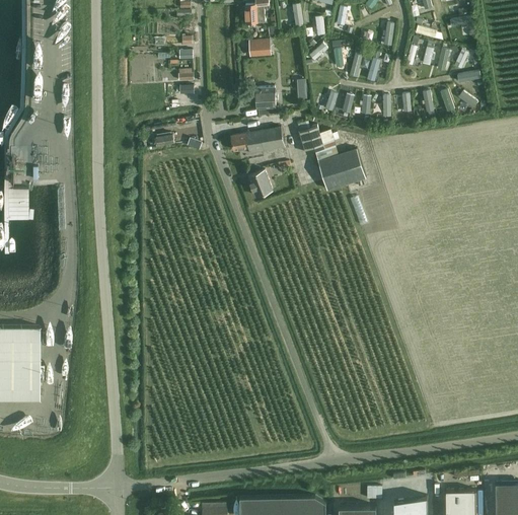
[(311,13),(310,0),(302,0),(303,14),(311,13)]
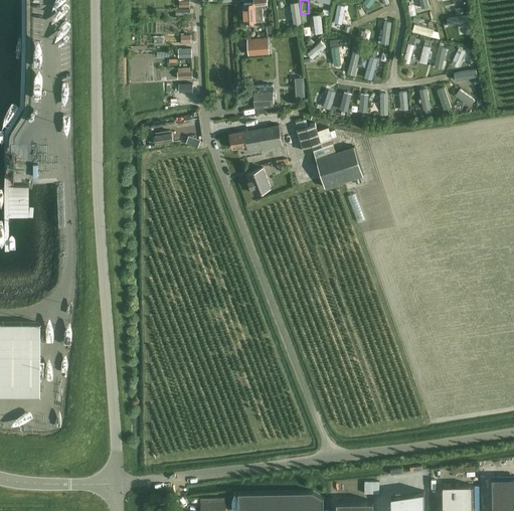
[(261,9),(266,8),(266,1),(252,2),(253,7),(242,8),(243,26),(262,25),(261,9)]
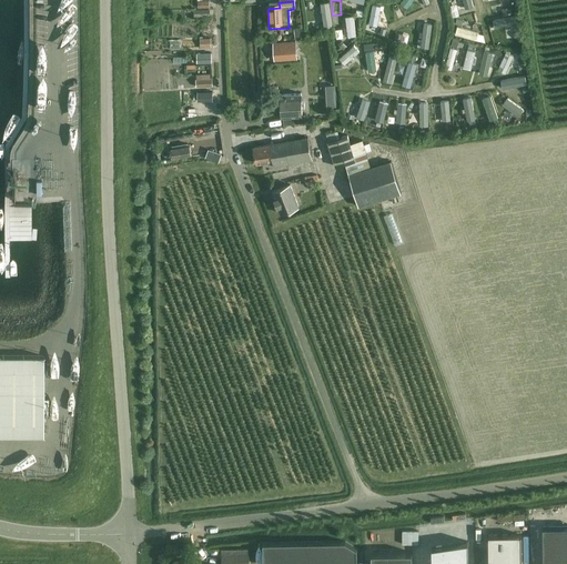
[(517,37),(524,36),(520,14),(514,14),(517,37)]
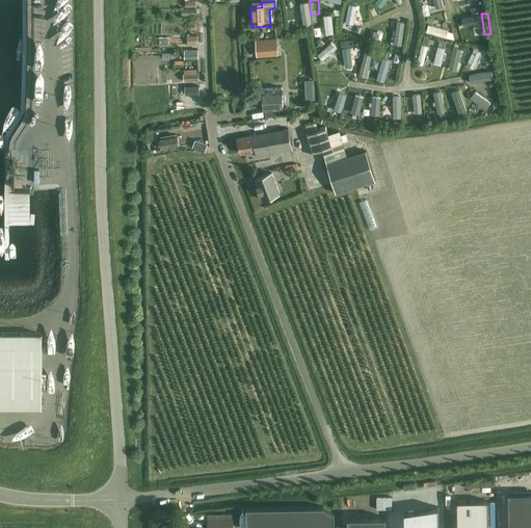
[(441,24),(458,29),(460,22),(443,18),(441,24)]
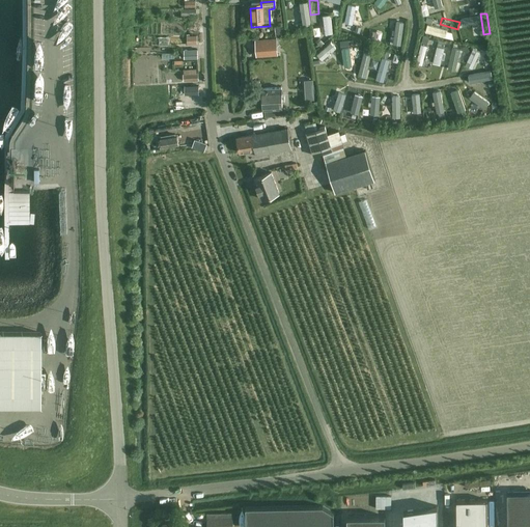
[(439,59),(441,52),(433,50),(435,40),(428,38),(424,56),(439,59)]
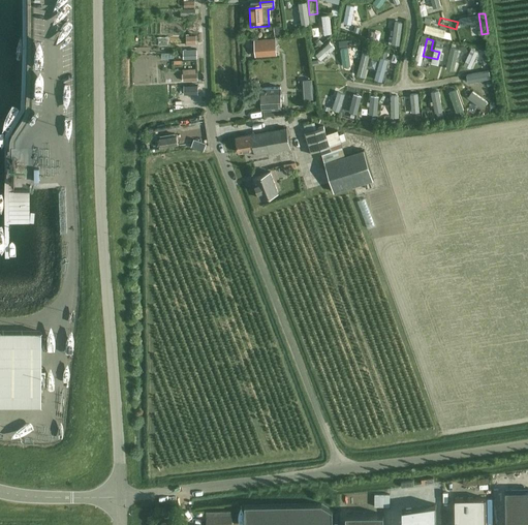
[(350,61),(358,60),(355,41),(348,42),(350,61)]
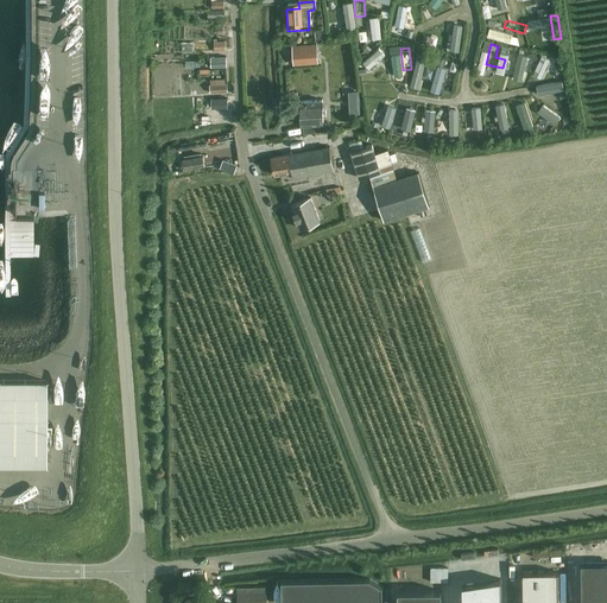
[(315,49),(291,51),(292,70),(316,69),(315,49)]
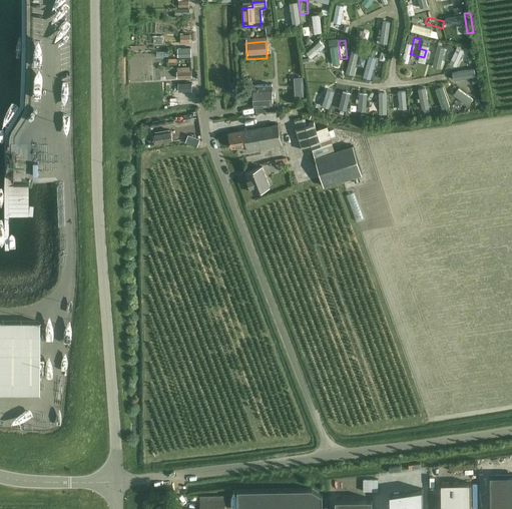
[(308,41),(304,44),(309,49),(313,46),(308,41)]
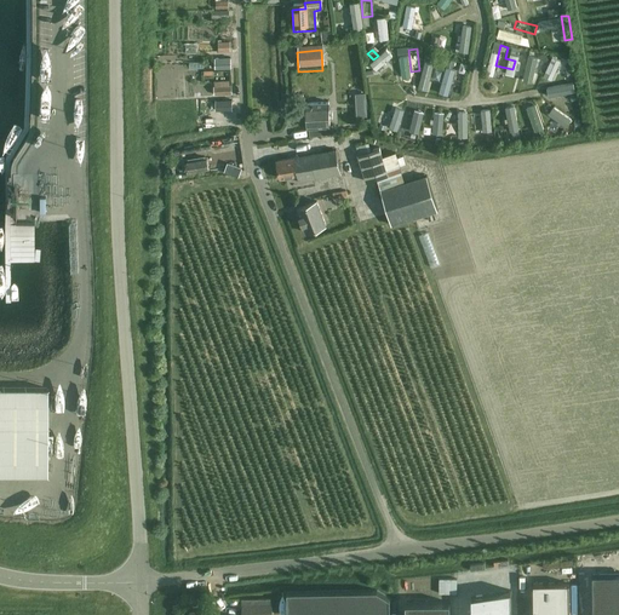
[(559,74),(565,62),(568,63),(573,55),(561,50),(551,72),(559,74)]
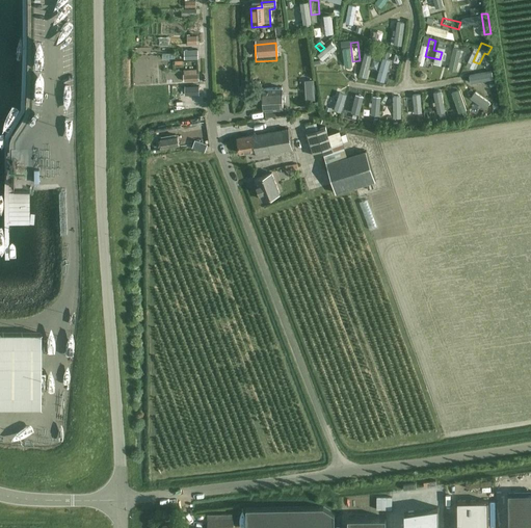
[(369,64),(376,66),(380,48),(372,47),(369,64)]
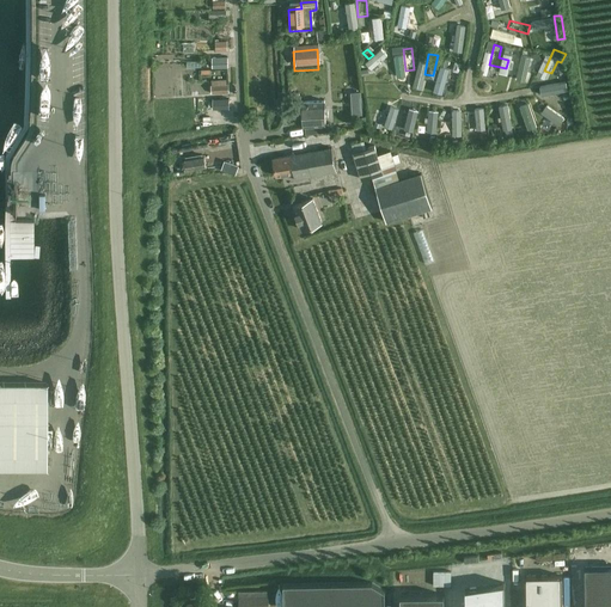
[(466,73),(469,66),(462,62),(458,71),(466,73)]
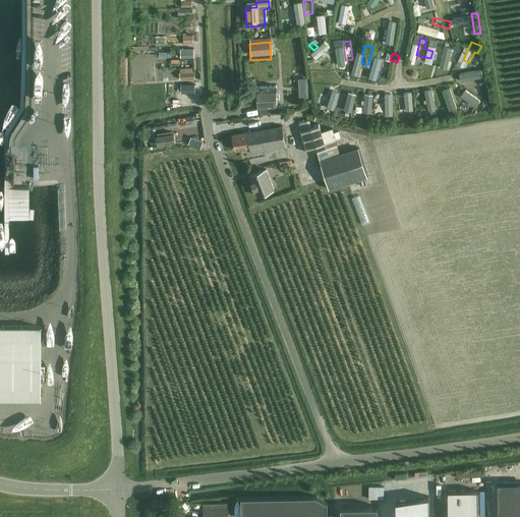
[(187,73),(199,73),(199,62),(187,62),(187,73)]
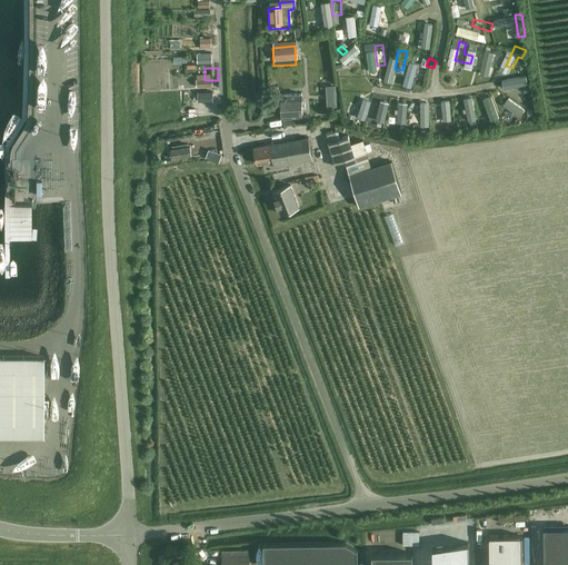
[(374,78),(354,80),(355,89),(375,88),(374,78)]
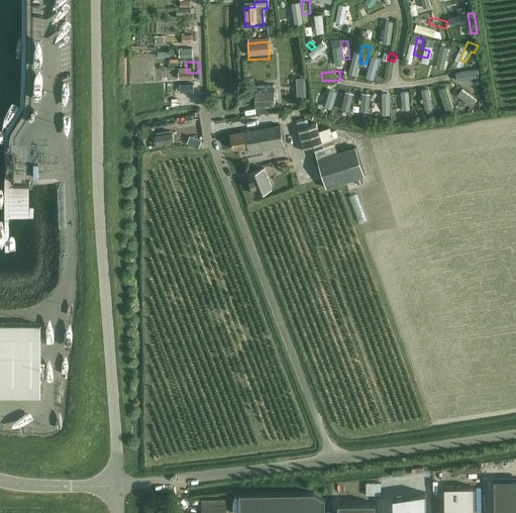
[(178,83),(192,82),(192,75),(177,76),(178,83)]
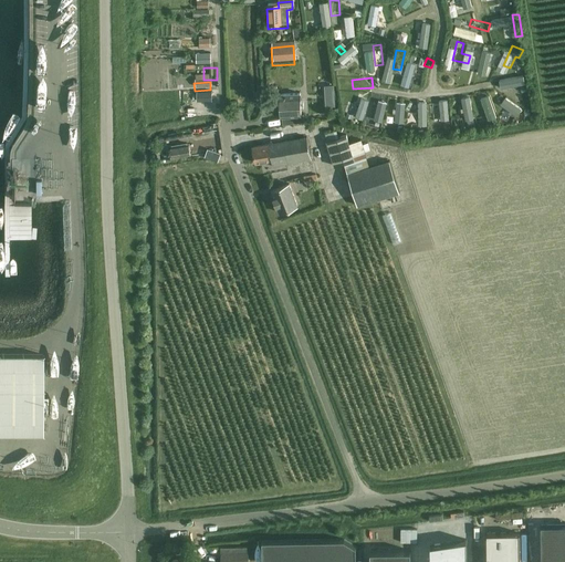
[(485,93),(491,107),(499,104),(494,91),(485,93)]
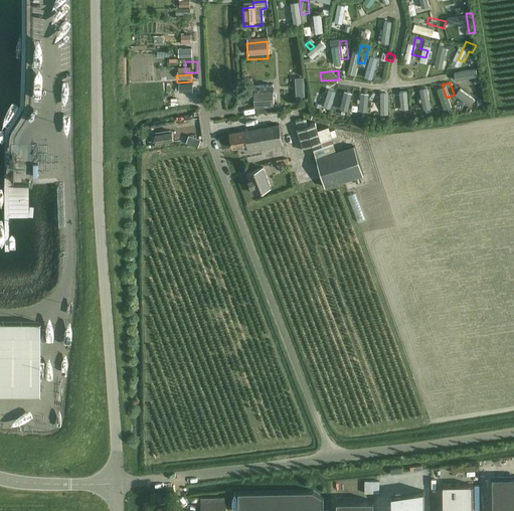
[(191,88),(178,88),(178,97),(191,97),(191,88)]
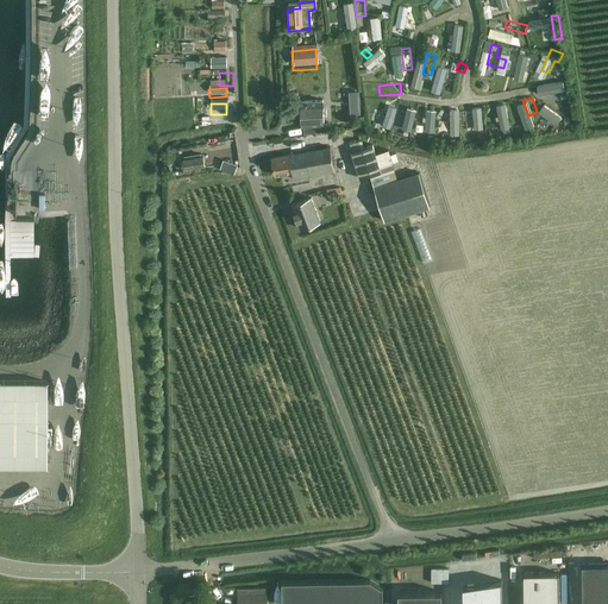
[(304,139),(326,136),(325,129),(323,129),(321,106),(300,106),(301,131),(302,131),(304,139)]
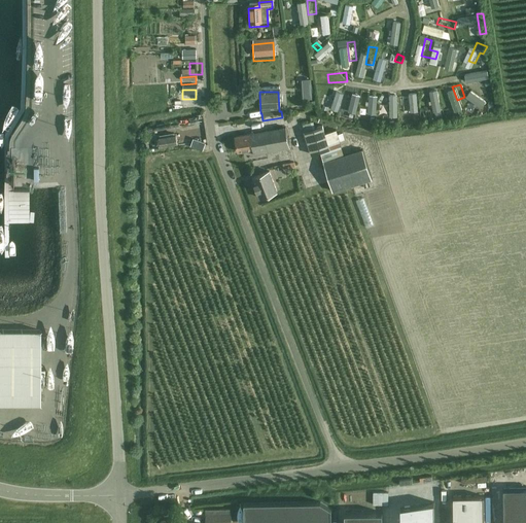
[(469,95),(465,102),(480,111),(484,105),(469,95)]
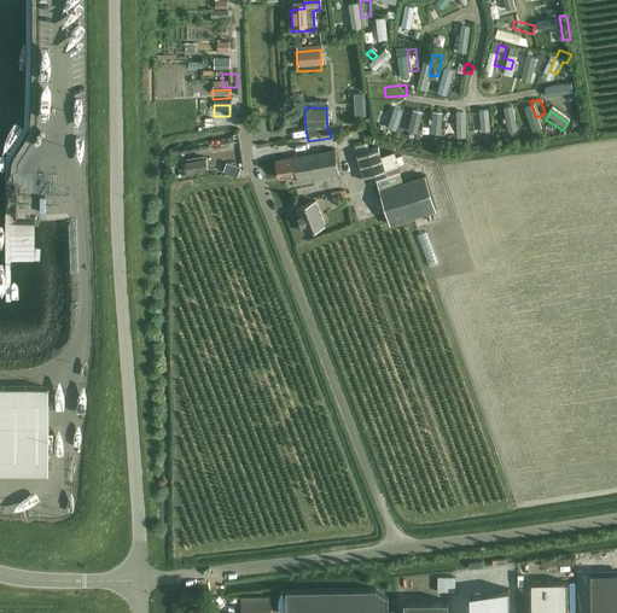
[(214,157),(213,147),(197,149),(198,158),(214,157)]
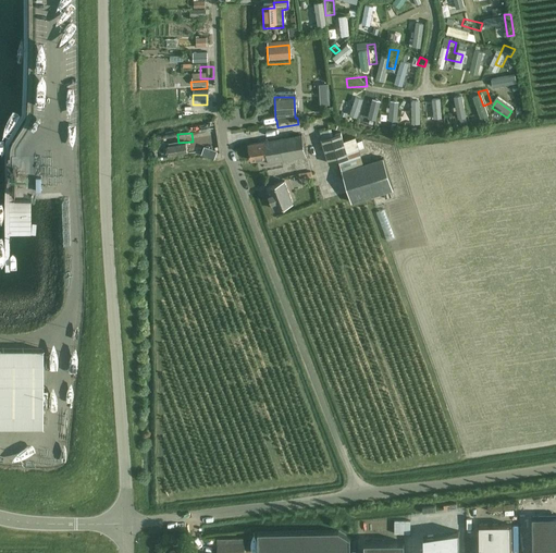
[(328,168),(347,162),(340,137),(321,143),(328,168)]
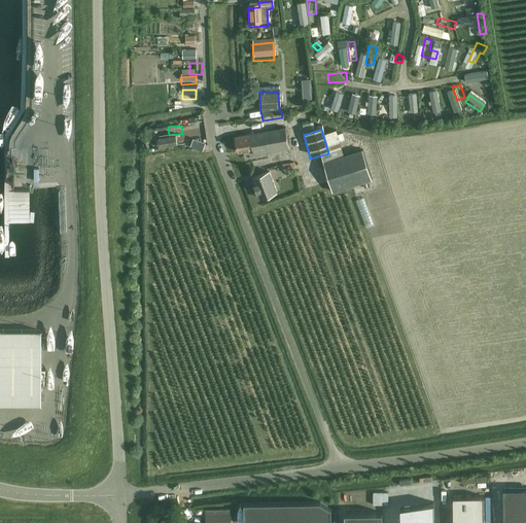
[(235,140),(238,155),(251,153),(252,159),(288,151),(284,131),(235,140)]
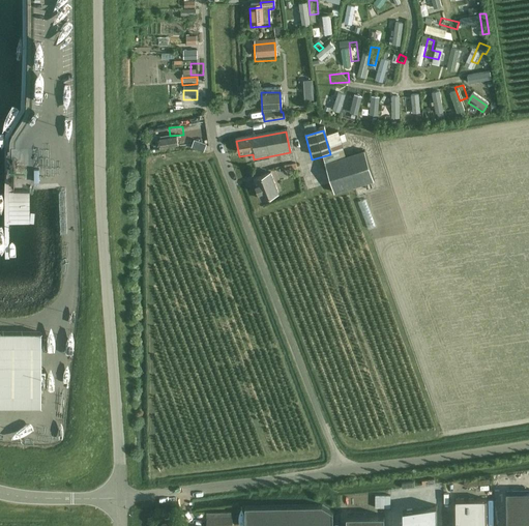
[(160,151),(177,149),(176,140),(158,142),(160,151)]
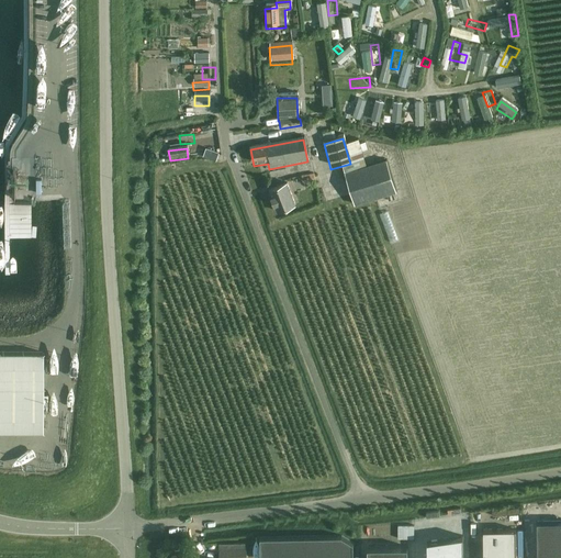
[(343,176),(354,208),(395,194),(385,163),(343,176)]
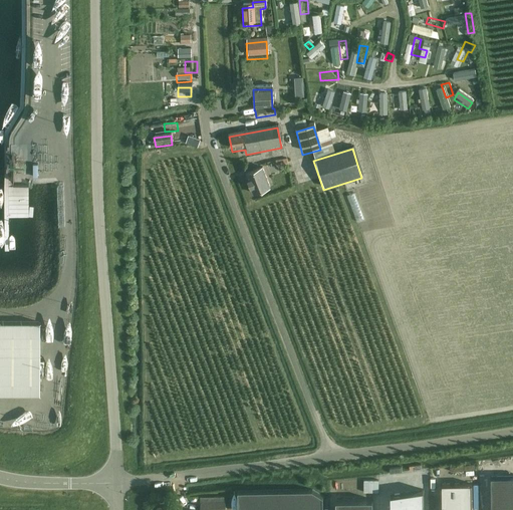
[(34,169),(35,152),(27,152),(26,169),(34,169)]
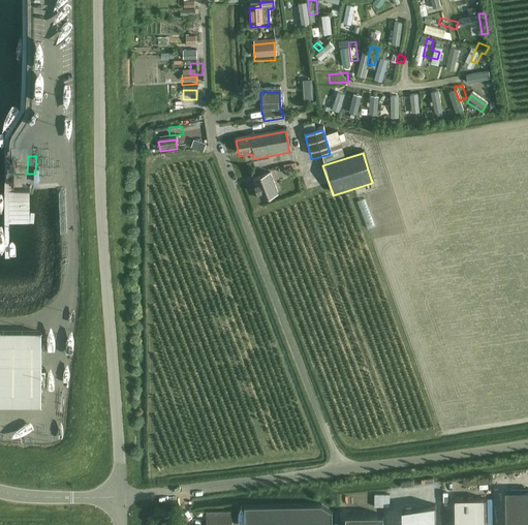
[(276,176),(296,172),(294,166),(275,171),(276,176)]
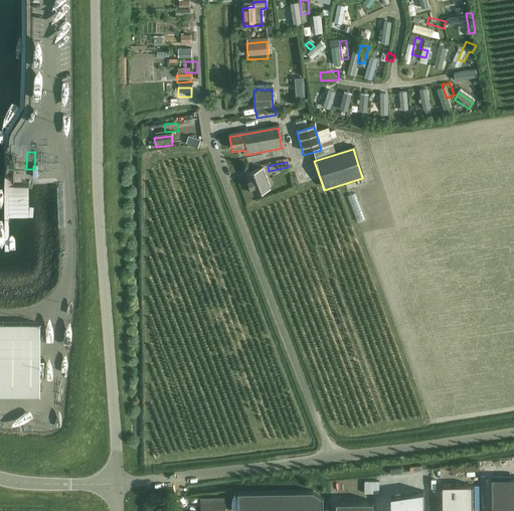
[(245,177),(253,196),(270,190),(262,171),(245,177)]
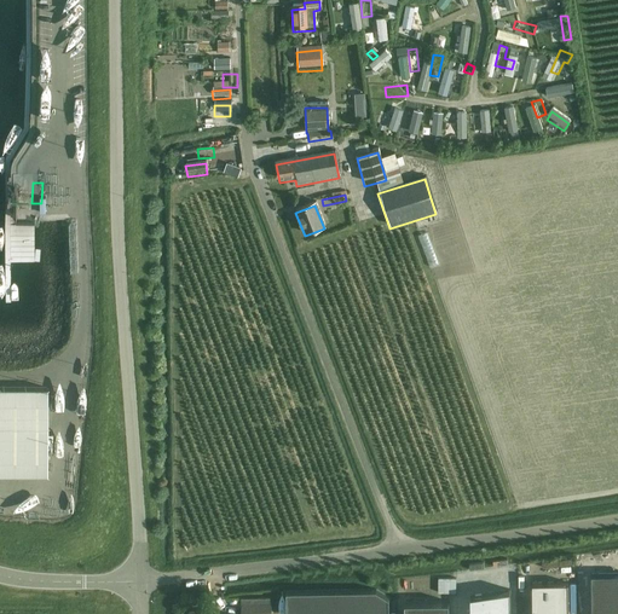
[(0,479),(46,480),(46,393),(0,392),(0,479)]
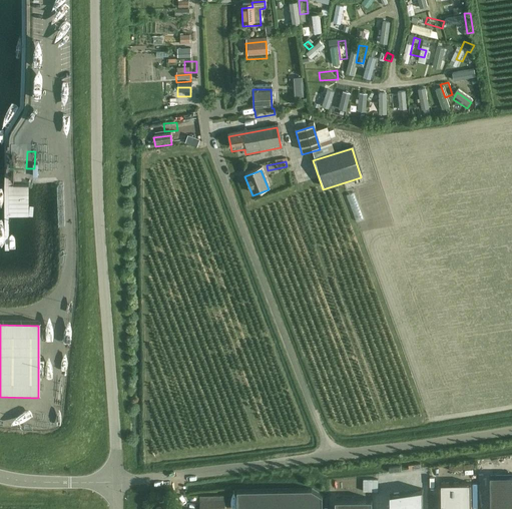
[(511,508),(511,480),(489,481),(489,508),(511,508)]
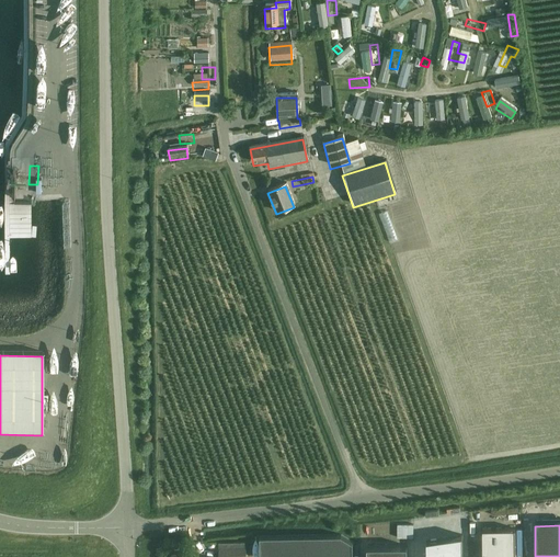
[(514,556),(514,533),(481,533),(481,556),(514,556)]
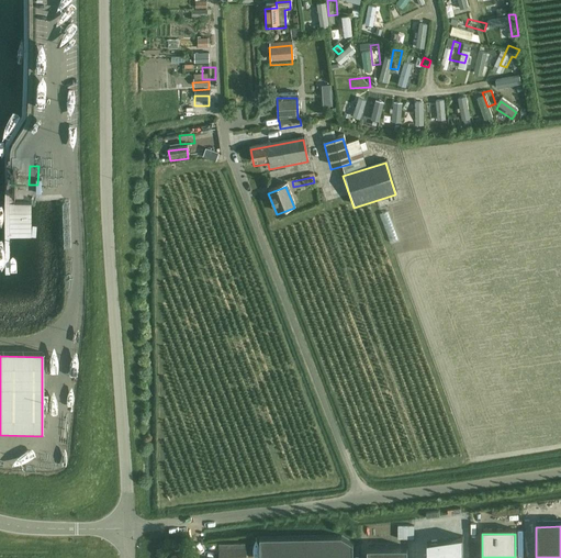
[(462,557),(463,538),(423,545),(423,557),(462,557)]
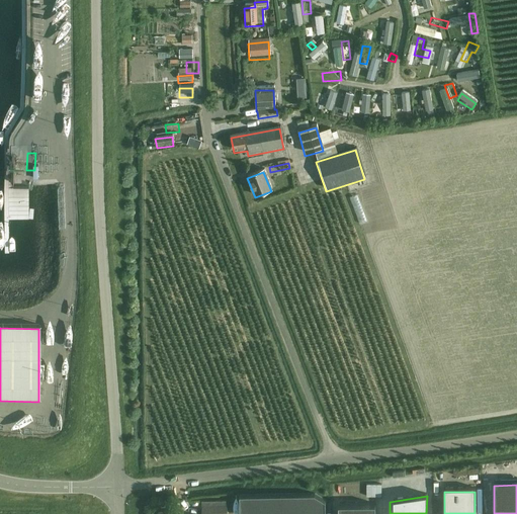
[(314,497),(239,498),(239,513),(325,513),(325,504),(314,497)]
